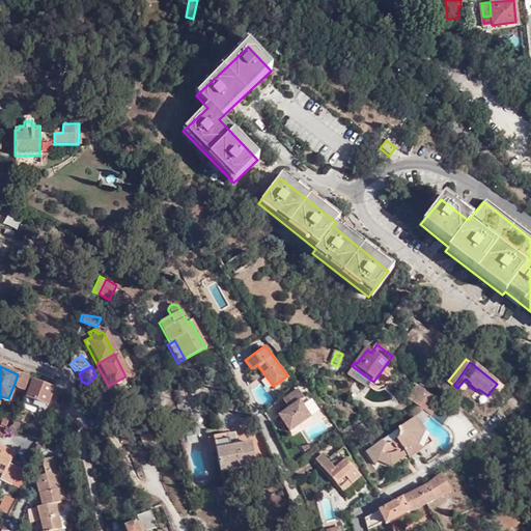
[(354,367),(348,374),(368,388),(373,382),(354,367)]
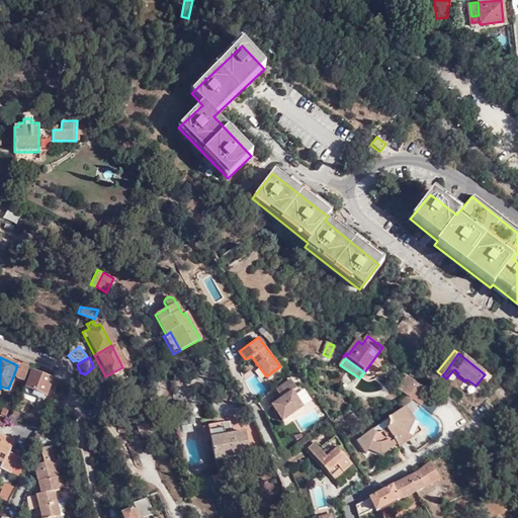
[(17,377),(23,379),(27,369),(21,366),(19,371),(17,377)]
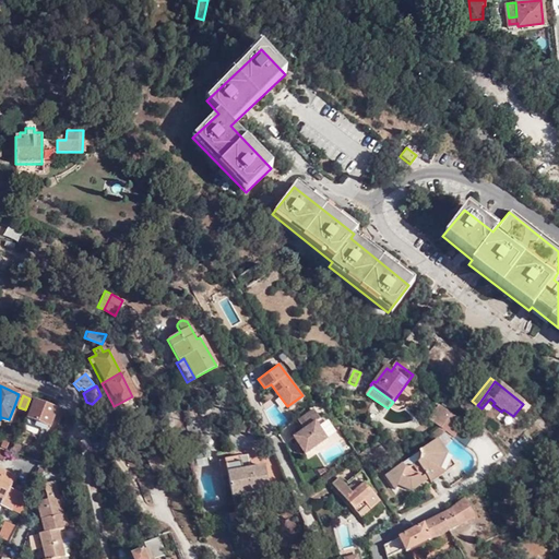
[(27,419),(48,428),(56,409),(56,408),(35,400),(27,417),(27,419)]
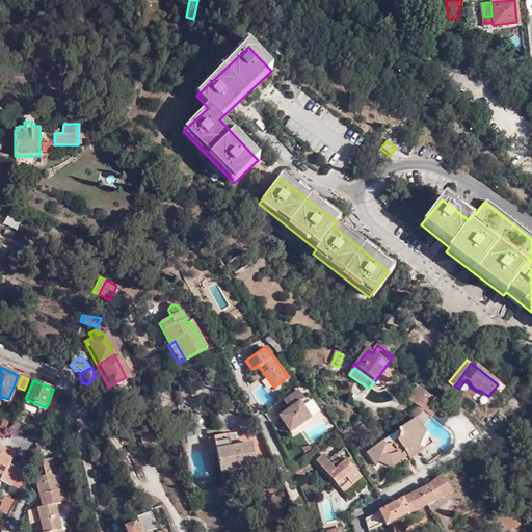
[(409,396),(433,414),(440,404),(417,388),(409,396)]
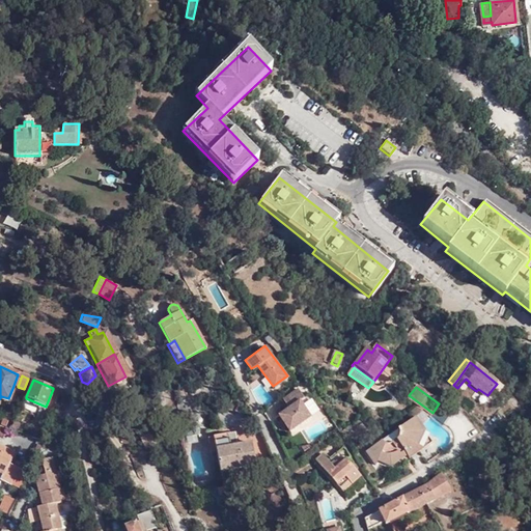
[(276,416),(280,421),(284,427),(288,431),(310,417),(298,401),(303,398),(297,389),(281,399),(286,409),(276,416)]
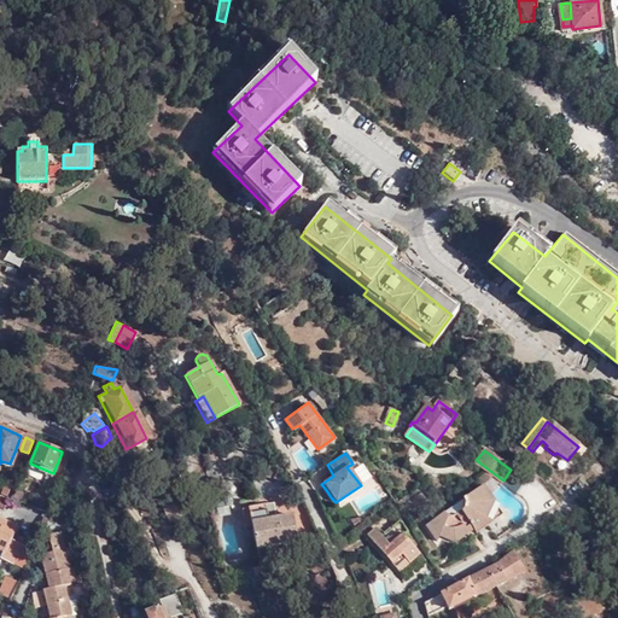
[(567,460),(557,453),(554,455),(565,464),(567,460)]
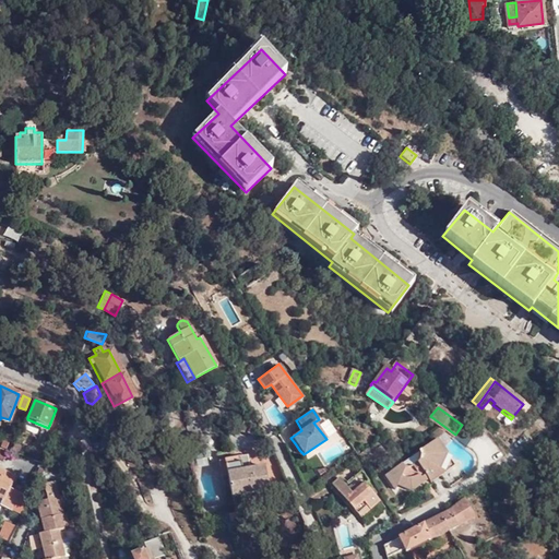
[(427,421),(436,428),(439,426),(447,431),(453,437),(455,435),(430,416),(427,421)]
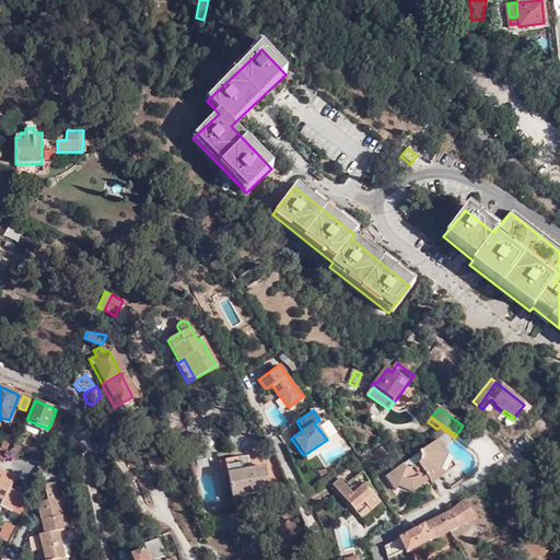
[(27,420),(27,418),(25,423),(47,432),(48,429),(27,420)]
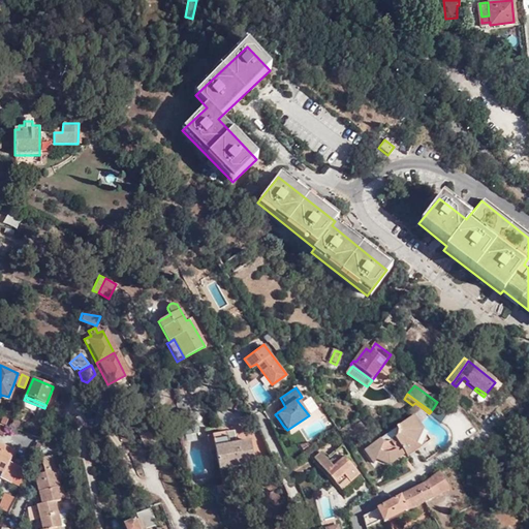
[(412,405),(408,408),(413,414),(419,410),(423,408),(415,403),(412,405)]
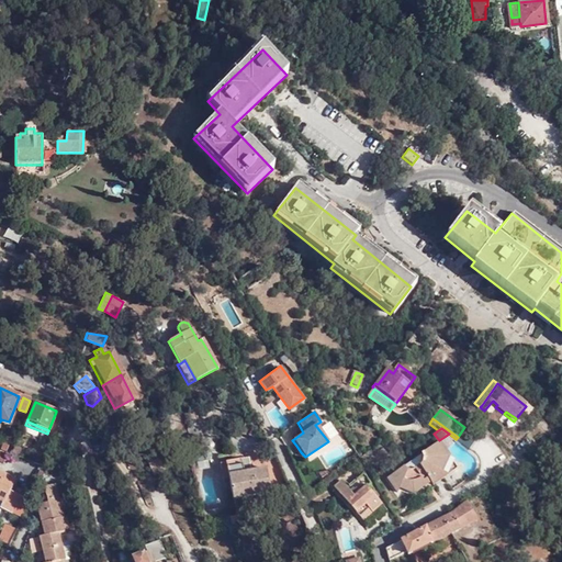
[(12,434),(6,430),(0,445),(0,448),(3,450),(6,451),(12,434)]
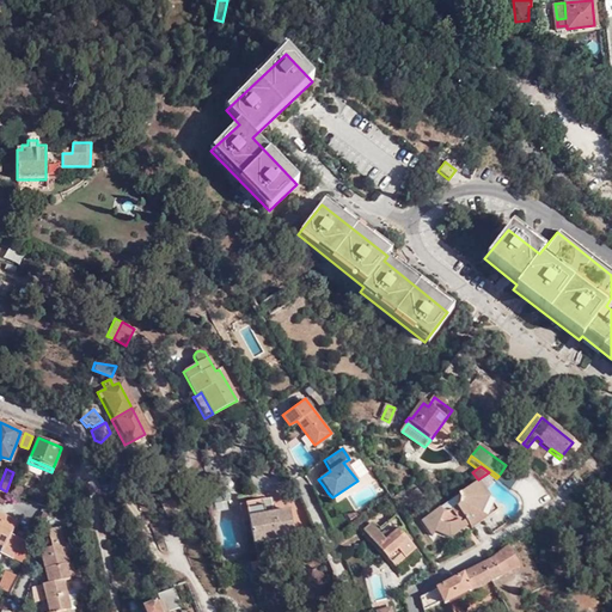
[(466,520),(469,524),(471,527),(499,508),(478,481),(422,519),(434,537),(436,531),(451,537),(464,527),(461,524),(466,520)]
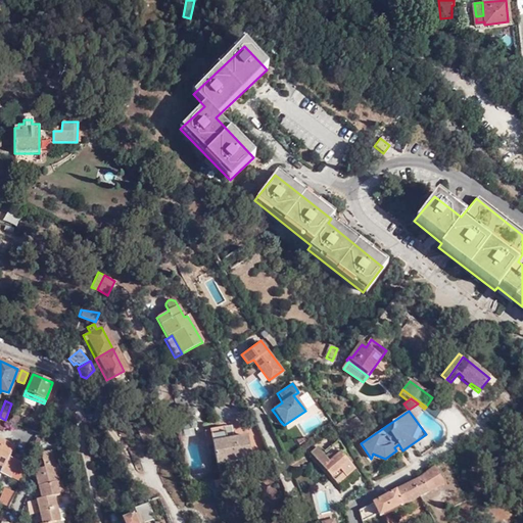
[(20,416),(13,413),(9,422),(17,424),(20,416)]
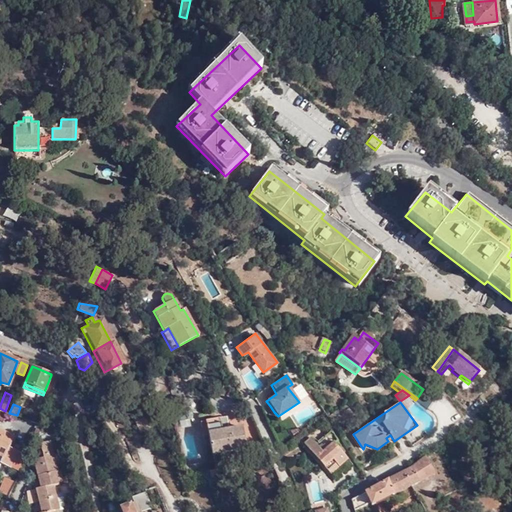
[(274,412),(270,406),(266,408),(270,414),(274,412)]
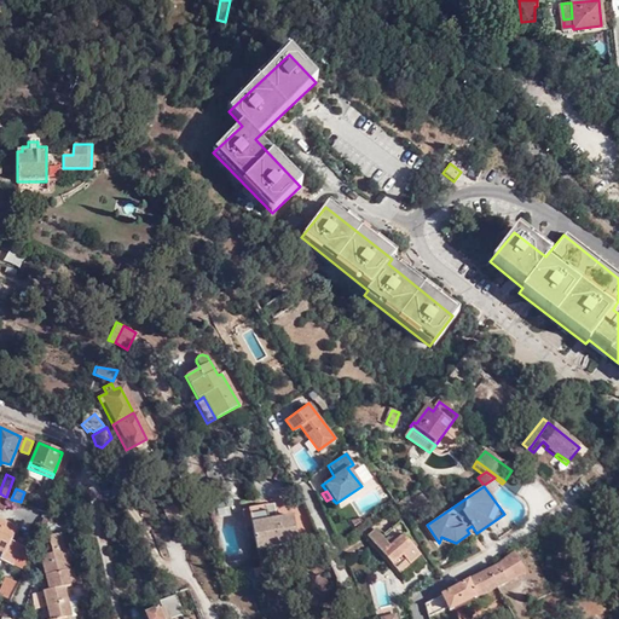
[(177,496),(171,497),(165,499),(166,507),(160,508),(165,522),(184,518),(177,496)]
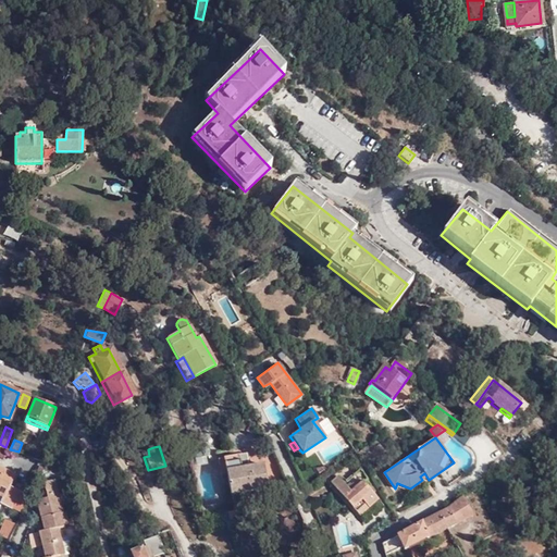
[(101,455),(93,458),(100,474),(108,472),(101,455)]
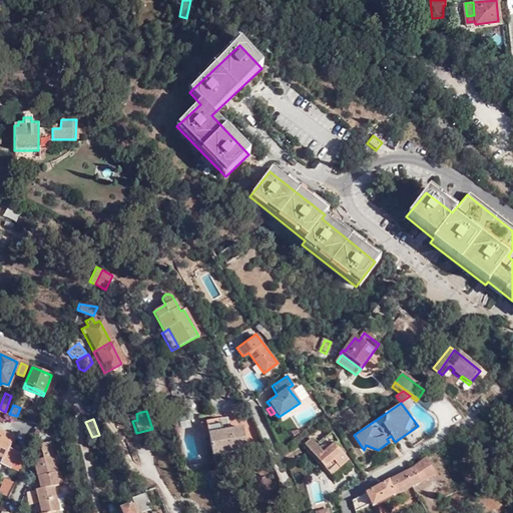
[(228,431),(226,422),(219,424),(219,419),(199,423),(200,428),(205,427),(207,435),(210,456),(246,450),(242,429),(228,431)]
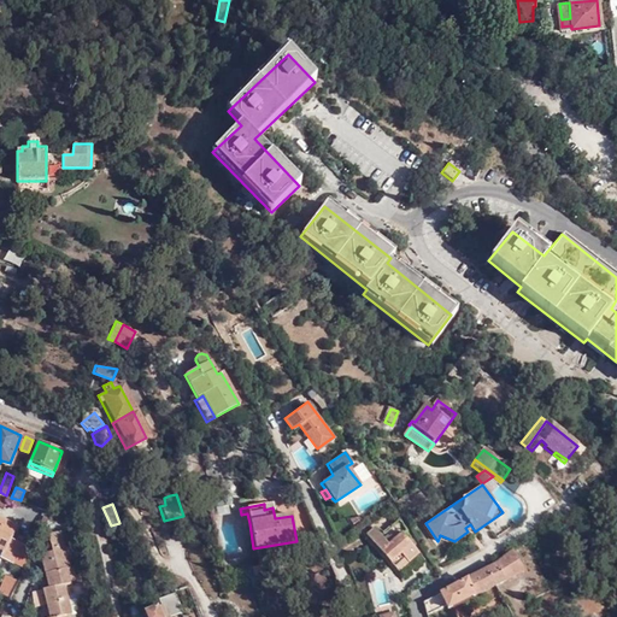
[(0,516),(0,557),(10,538),(16,524),(0,516)]
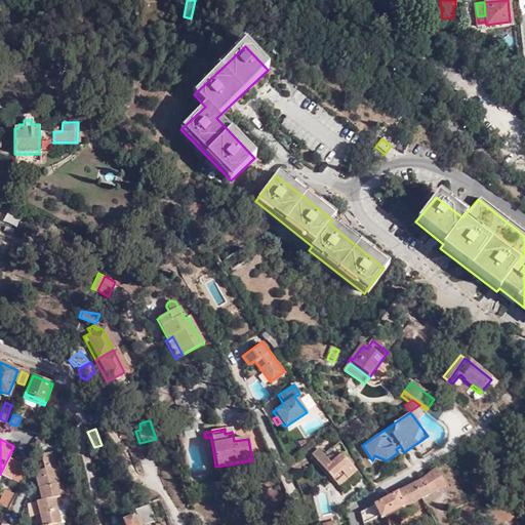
[(350,466),(353,465),(353,463),(350,460),(348,462),(341,455),(335,460),(332,457),(327,461),(318,450),(311,456),(337,487),(356,472),(350,466)]
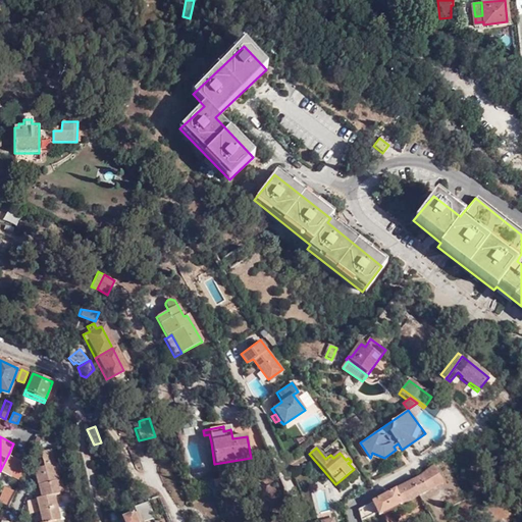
[(28,501),(30,513),(40,511),(42,521),(63,521),(62,515),(65,515),(62,506),(57,507),(54,494),(58,493),(57,490),(63,489),(61,479),(57,480),(51,451),(41,453),(44,466),(34,468),(41,498),(37,499),(28,501)]
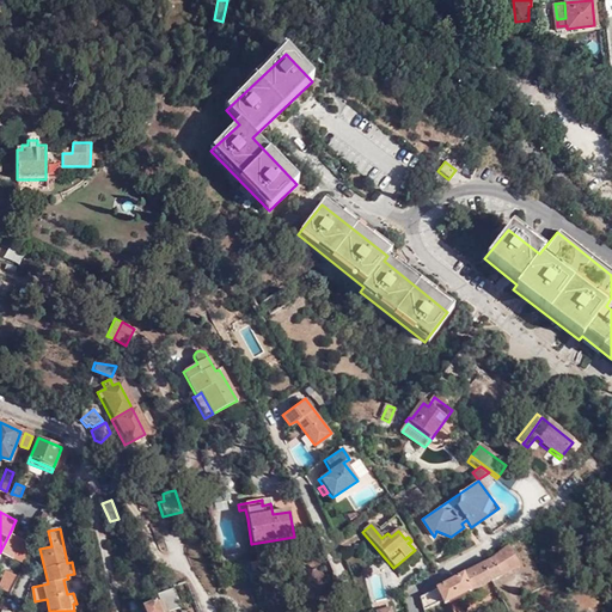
[(10,533),(0,552),(20,562),(28,542),(10,533)]
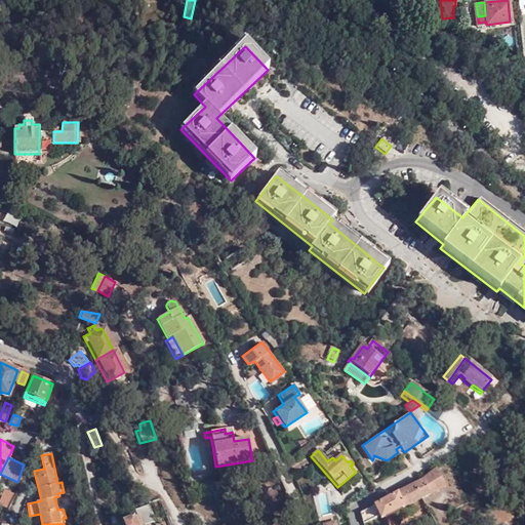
[(422,481),(360,513),(363,524),(379,515),(381,518),(446,486),(438,469),(423,479),(422,481)]
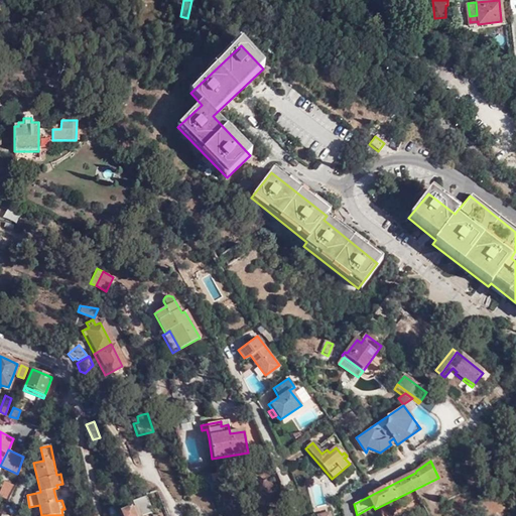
[(0,496),(7,498),(12,486),(13,484),(3,480),(0,489),(0,496)]
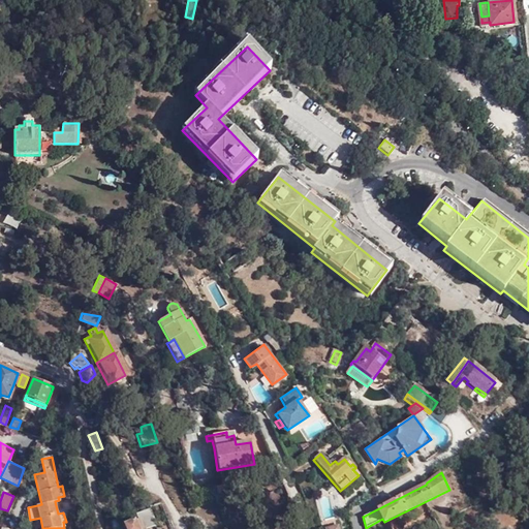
[(207,523),(219,519),(214,502),(201,506),(207,523)]
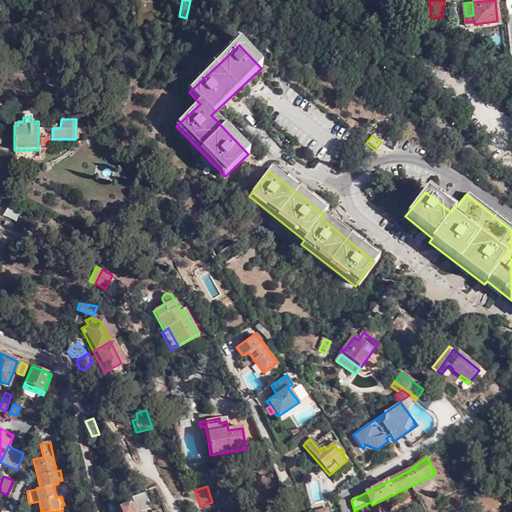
[(145,493),(133,498),(139,511),(138,511),(137,511),(133,504),(120,510),(120,511),(141,511),(151,508),(145,493)]
